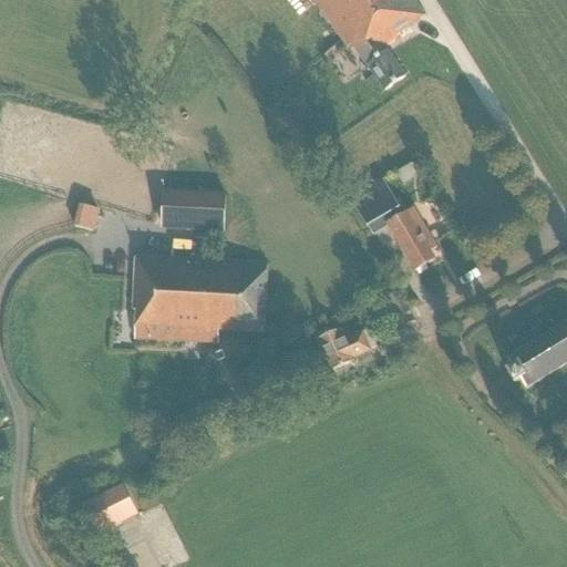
[(424,17),(412,0),(312,0),(347,49),(351,45),(384,93),(405,78),(388,52),(387,52),(382,45),(424,17)]
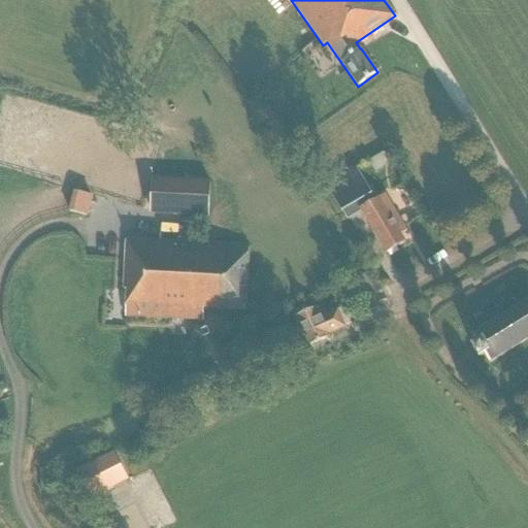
[(357,170),(328,186),(347,219),(361,210),(370,226),(387,255),(405,243),(401,236),(406,232),(385,196),(375,202),(357,170)]
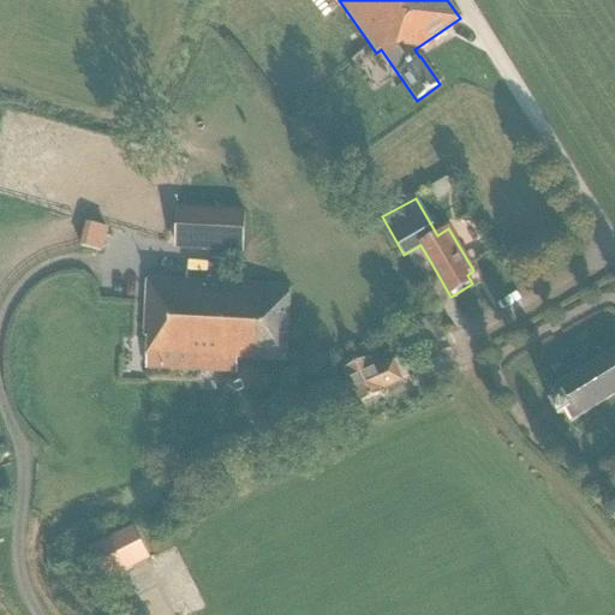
[(174,212),(173,249),(239,252),(242,215),(174,212)]
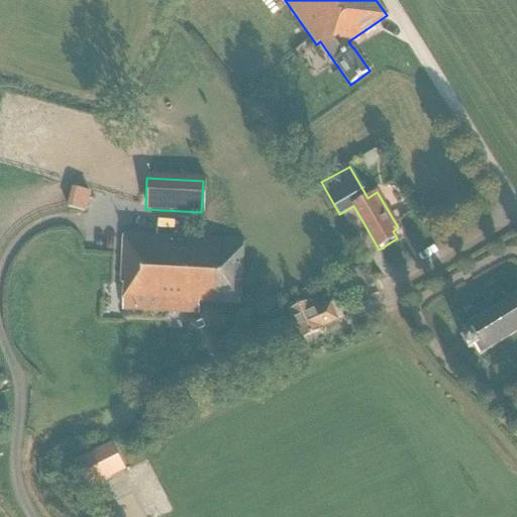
[(78,207),(97,214),(104,193),(86,187),(78,207)]
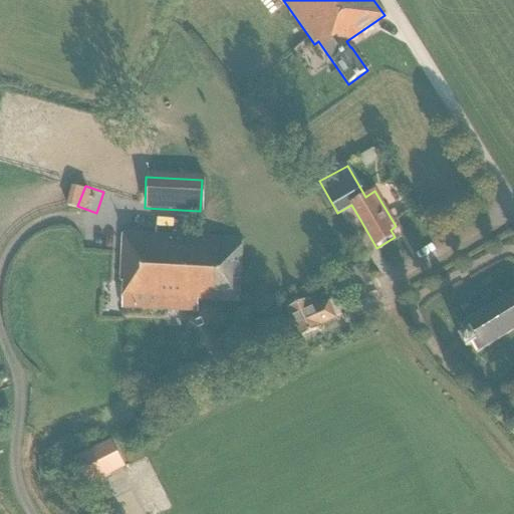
[(239,302),(243,240),(123,234),(120,282),(123,282),(121,308),(198,312),(198,300),(239,302)]
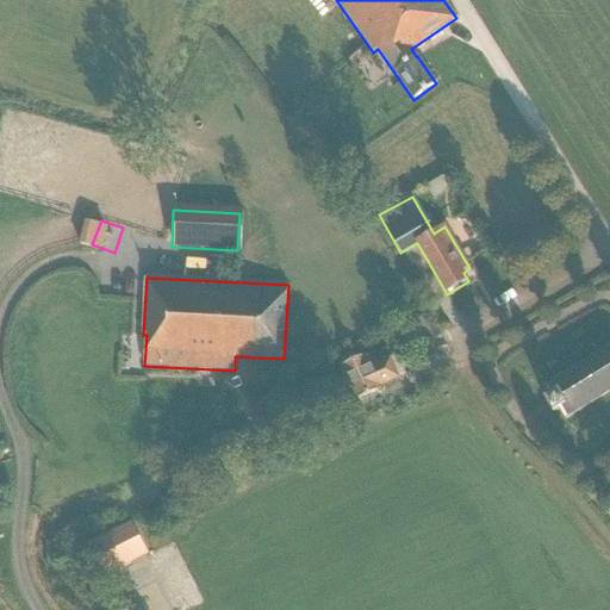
[(424,359),(447,346),(430,315),(415,322),(424,341),(417,346),(424,359)]
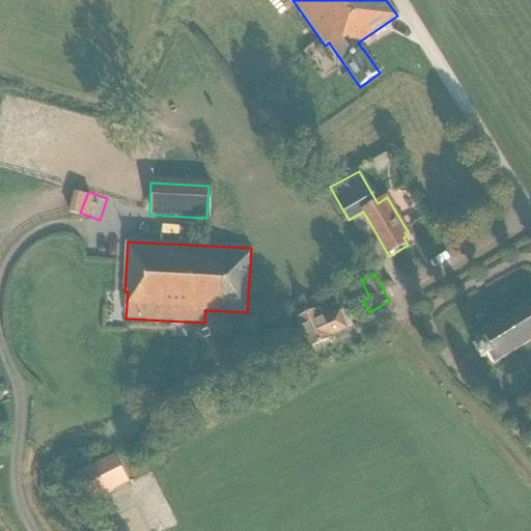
[(530,342),(530,303),(475,338),(476,339),(480,346),(475,350),(481,360),(487,357),(492,364),(493,366),(496,364),(530,342)]
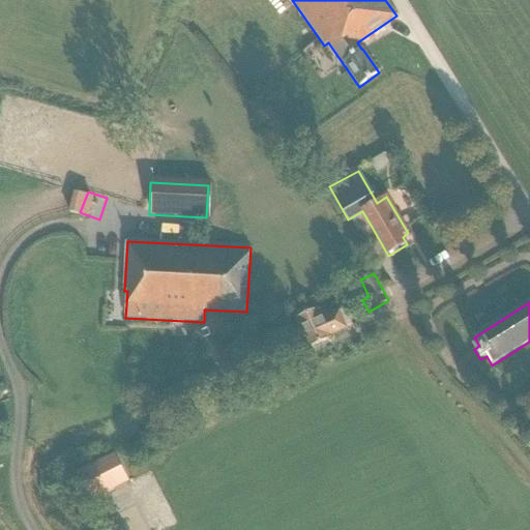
[(330,336),(347,329),(339,313),(322,320),(318,308),(296,319),(310,349),(331,339),(330,336)]
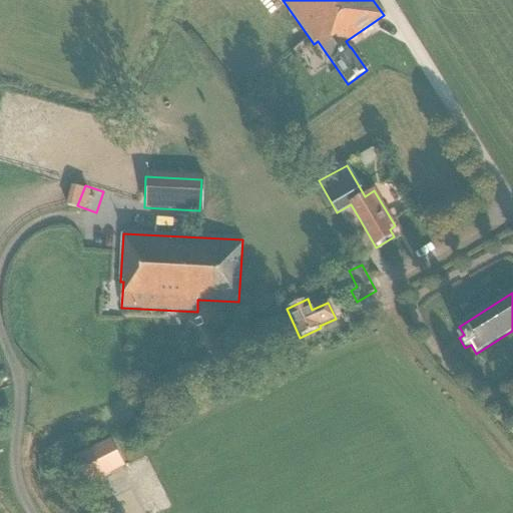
[(111,440),(75,458),(88,485),(124,467),(111,440)]
